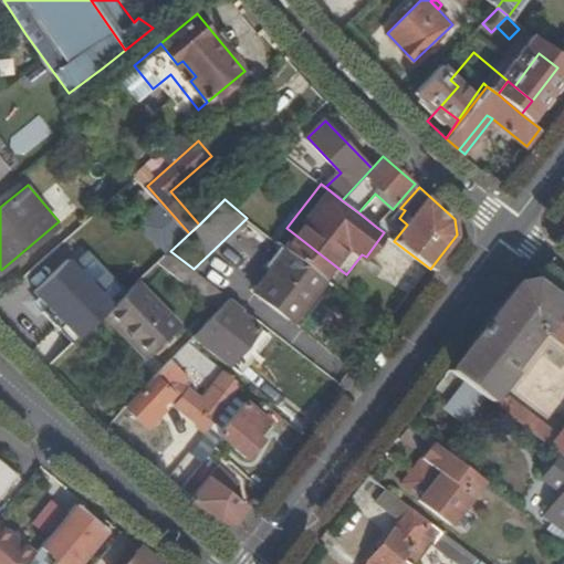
[(286,228),(277,241),(282,244),(325,279),(326,279),(337,286),(346,274),(286,228)]
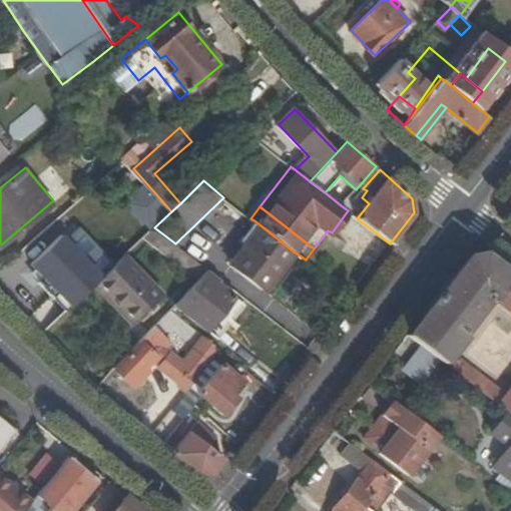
[(295,252),(256,221),(241,240),(247,244),(231,265),(266,291),(295,252)]
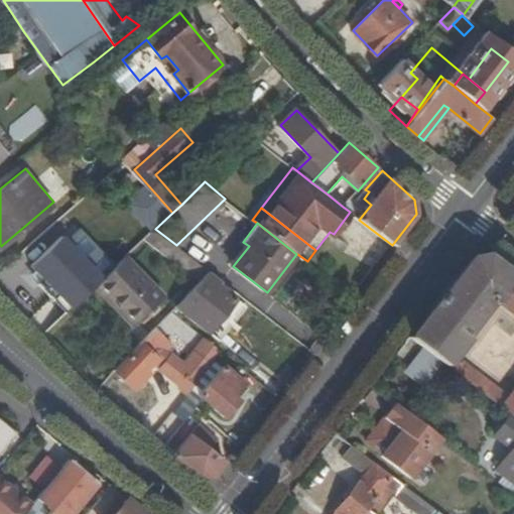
[(79,224),(67,233),(95,268),(106,258),(79,224)]
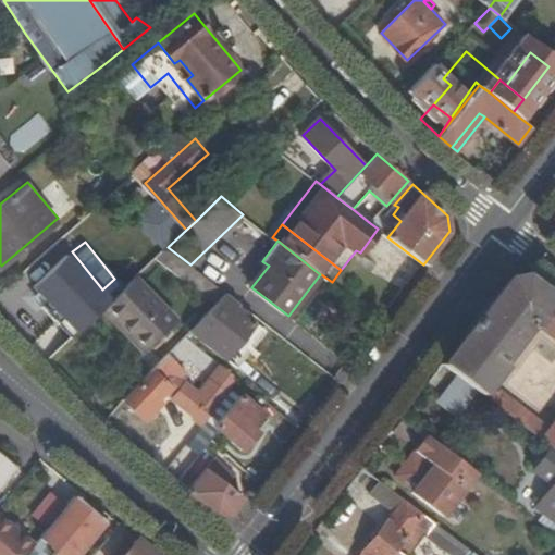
[(190,264),(168,247),(158,256),(218,303),(226,293),(190,264)]
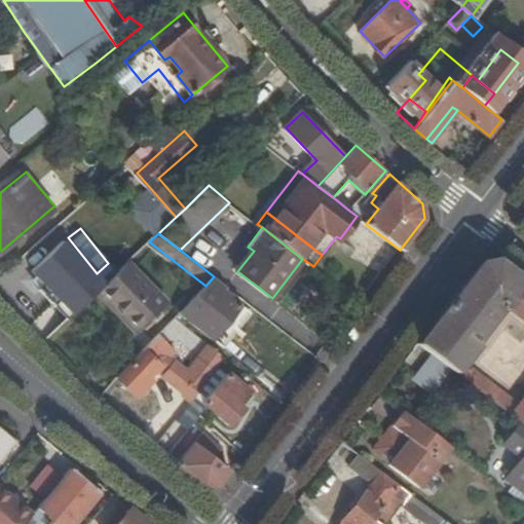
[(57,304),(70,317),(98,292),(105,284),(64,239),(33,268),(62,298),(57,304)]
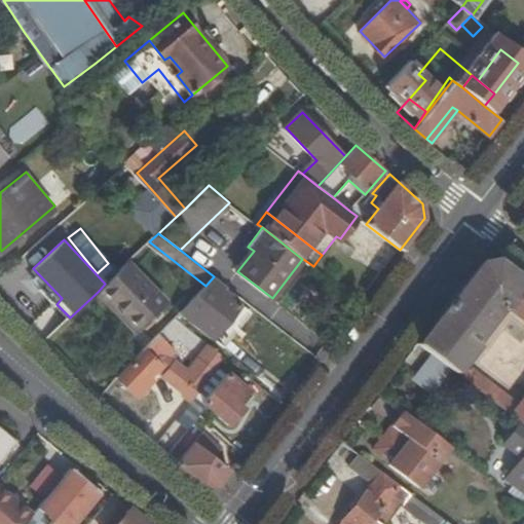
[(483,262),(421,343),(523,422),(523,278),(498,260),(483,262)]
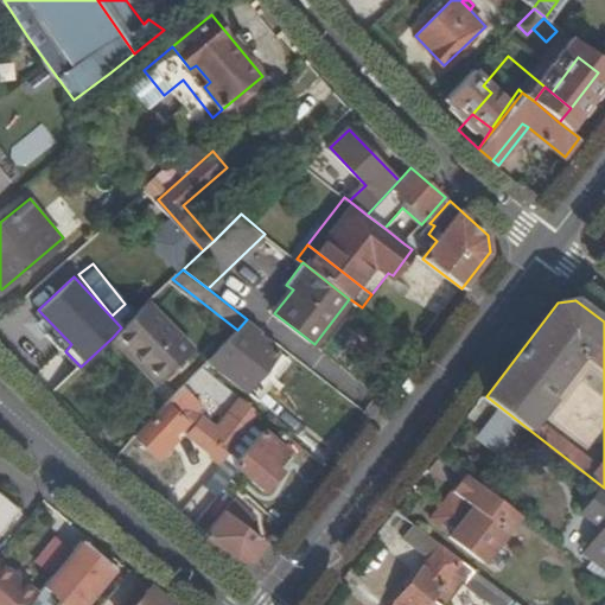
[(193,346),(150,301),(121,328),(113,337),(157,382),(193,346)]
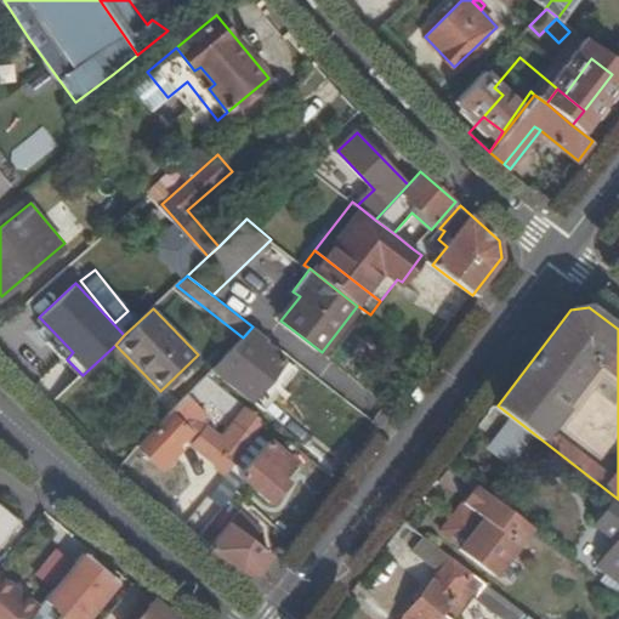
[(253,327),(243,338),(213,368),(253,399),(284,359),(265,344),(268,338),(253,327)]
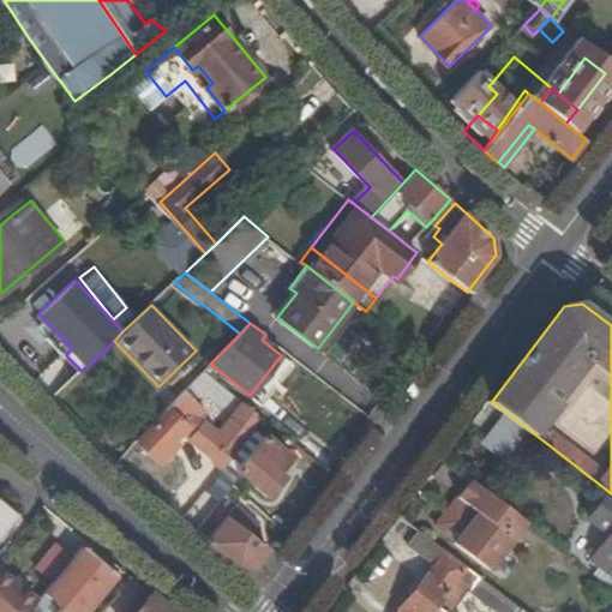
[(186,390),(137,442),(156,459),(205,408),(186,390)]
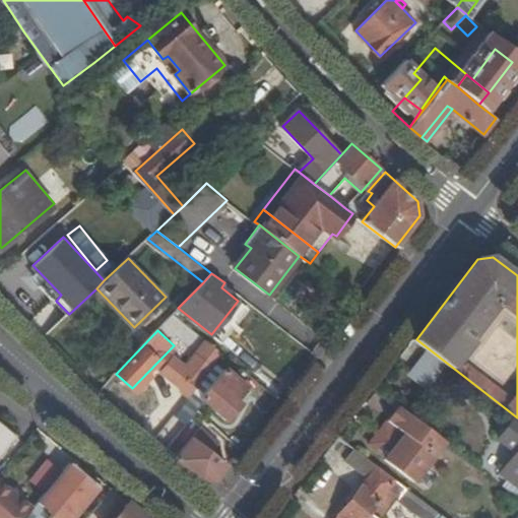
[(225,369),(201,399),(205,403),(225,421),(251,390),(225,369)]
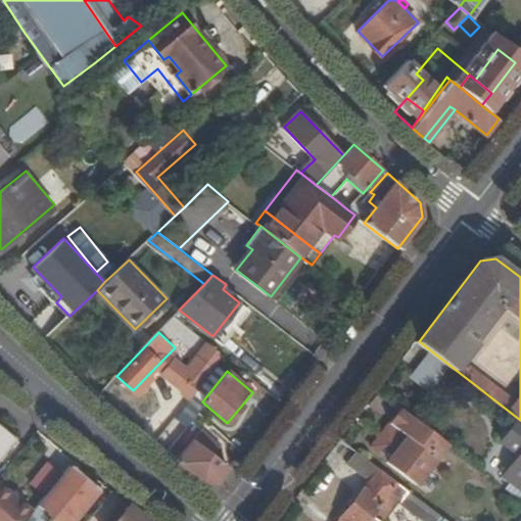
[(202,401),(194,394),(177,417),(189,427),(200,413),(206,406),(202,401)]
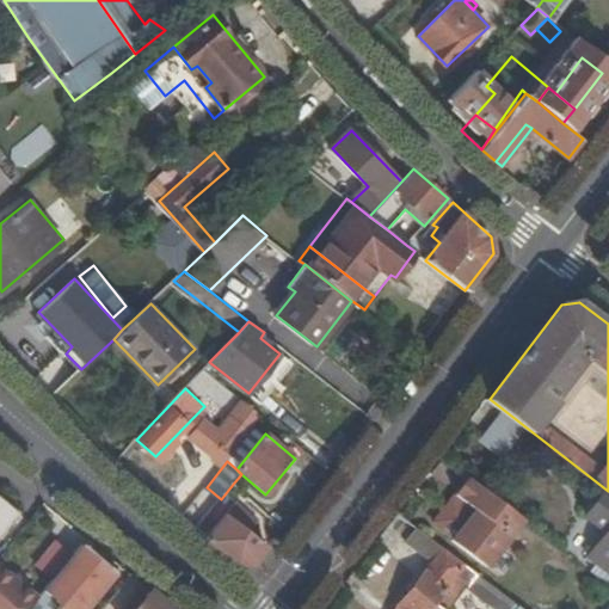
[(0,533),(19,510),(0,494),(0,533)]
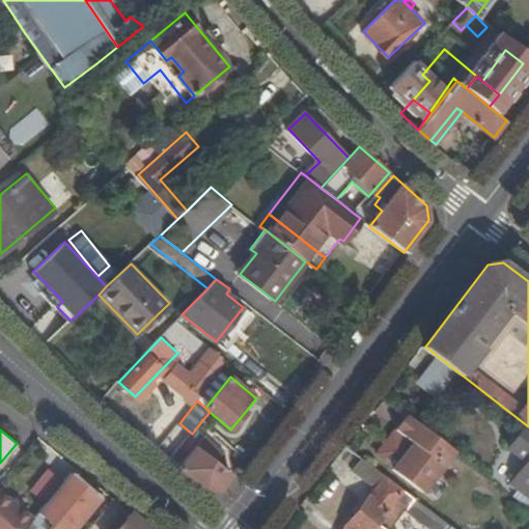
[(407,444),(412,448),(395,469),(425,492),(450,462),(446,458),(441,464),(433,456),(436,452),(414,435),(407,444)]
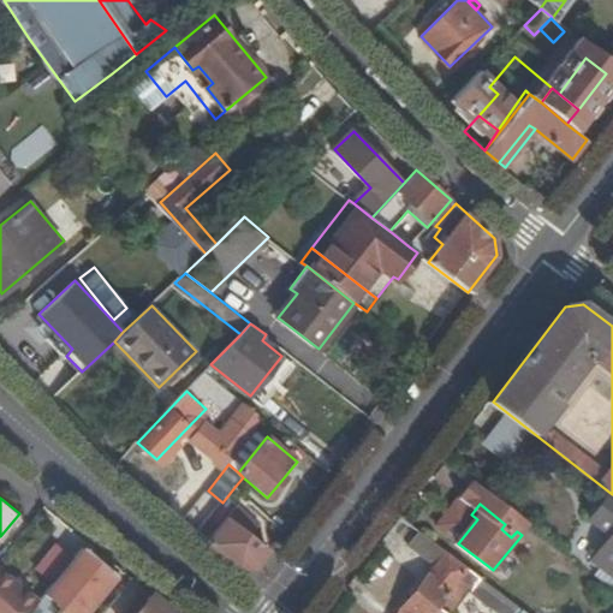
[(256,569),(269,551),(251,537),(261,525),(237,506),(208,543),(239,571),(256,569)]
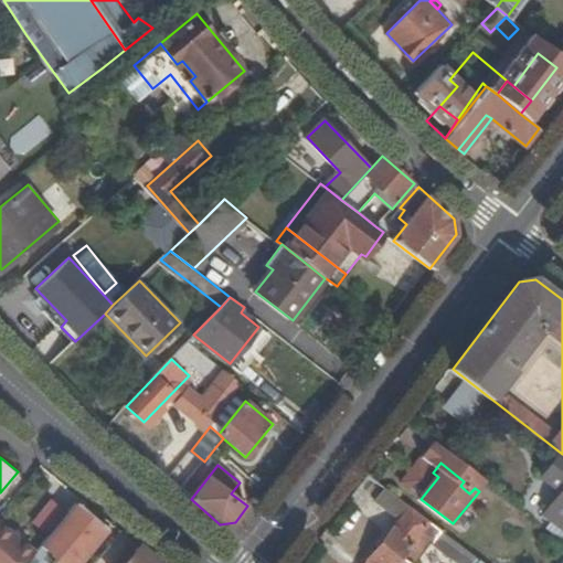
[(444,531),(388,488),(379,499),(405,519),(369,562),(420,562),(435,542),(437,540),(444,531)]
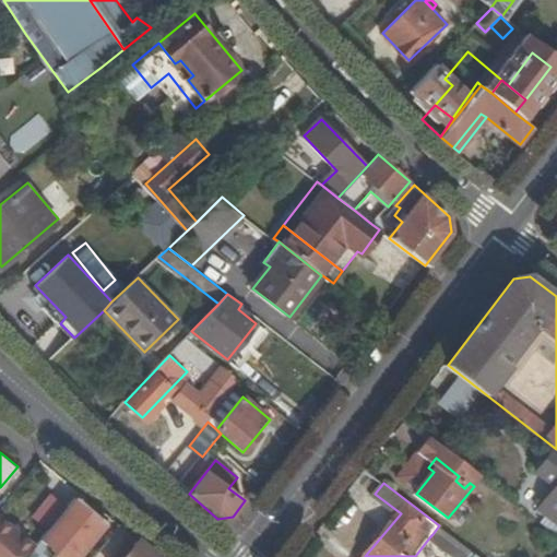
[(38,514),(51,525),(67,507),(54,496),(38,514)]
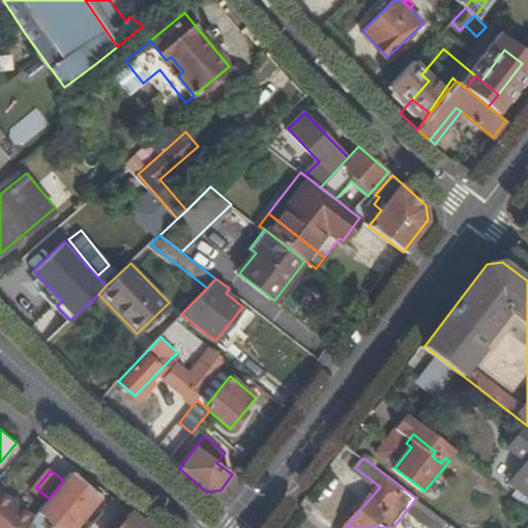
[(49,498),(38,509),(53,522),(49,527),(48,527),(72,527),(101,494),(72,470),(63,480),(49,498)]
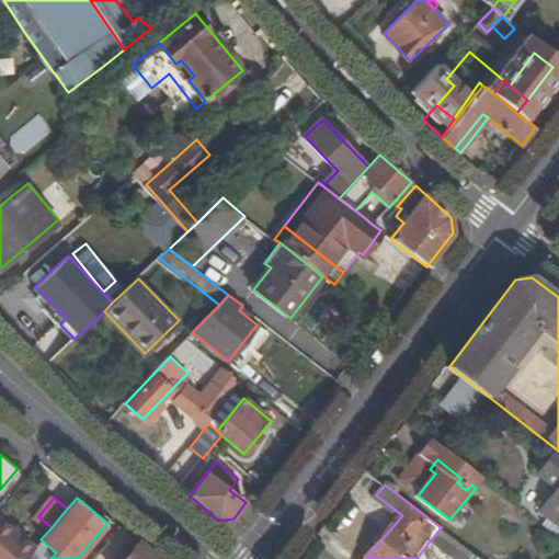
[(25,558),(35,547),(0,517),(0,558),(6,558),(10,555),(15,558),(25,558)]
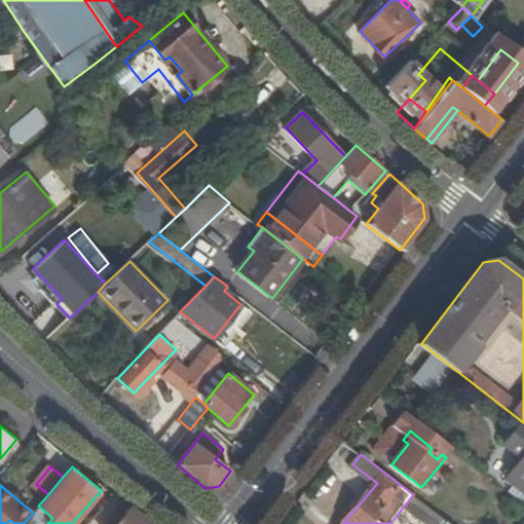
[(452,523),(442,516),(413,494),(407,502),(405,504),(427,523),(452,523)]
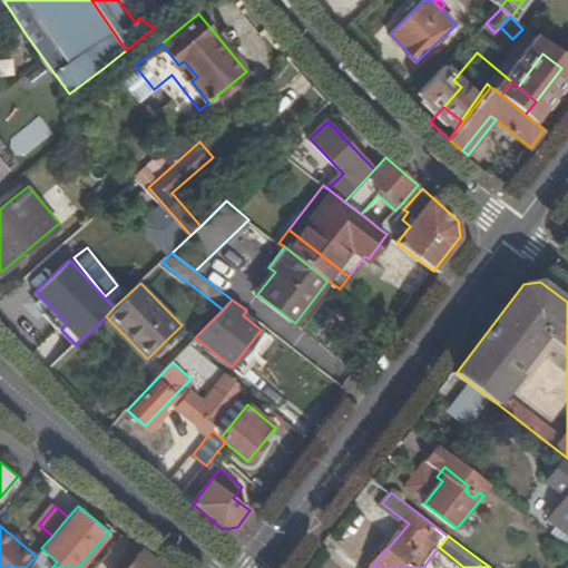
[(165,567),(142,548),(125,567),(165,567)]
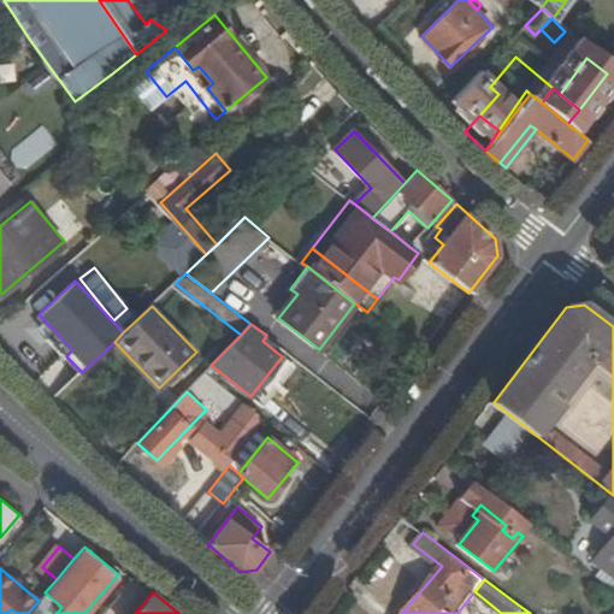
[(43,613),(45,613),(39,601),(28,613),(43,613)]
